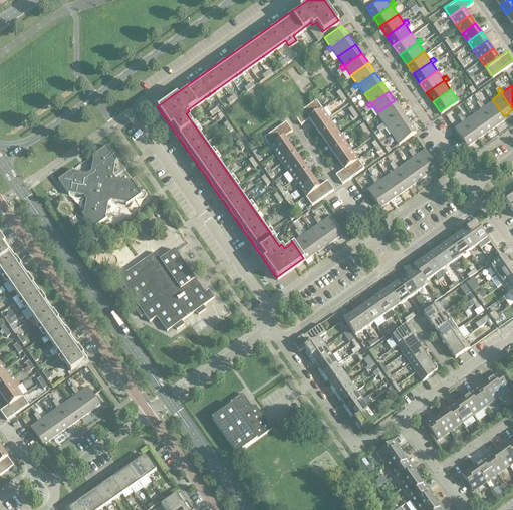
[(315,97),(293,112),(300,122),(308,116),(308,115),(321,106),(315,97)]
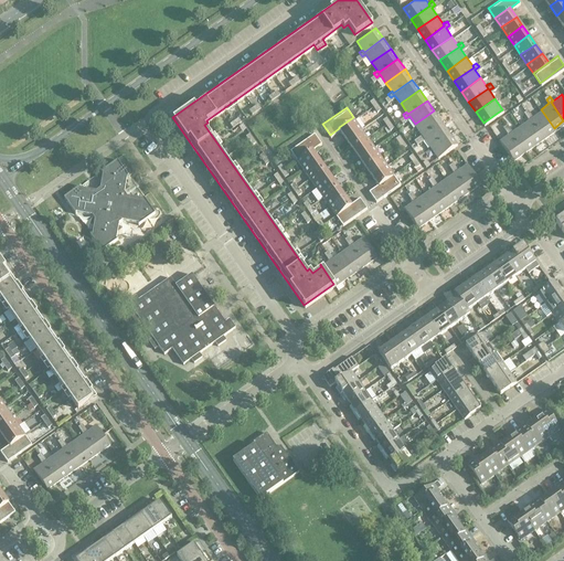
[(554,128),(541,109),(532,115),(530,116),(543,136),(554,128)]
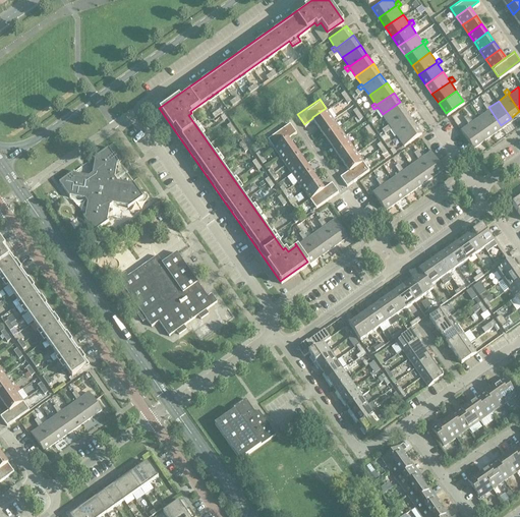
[(407,111),(400,102),(383,114),(388,122),(389,124),(407,111)]
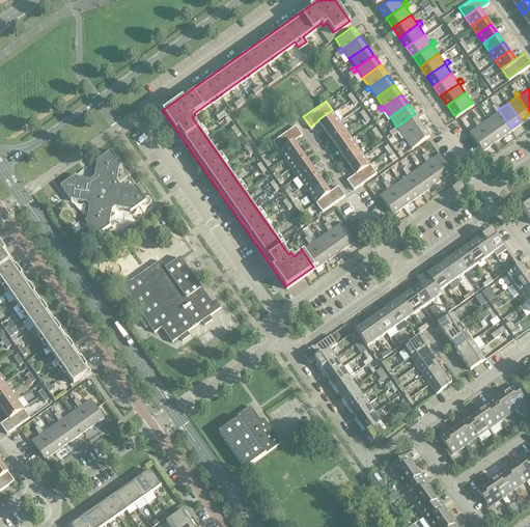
[(500,108),(498,105),(494,107),(496,111),(489,116),(501,134),(510,128),(498,109),(500,108)]
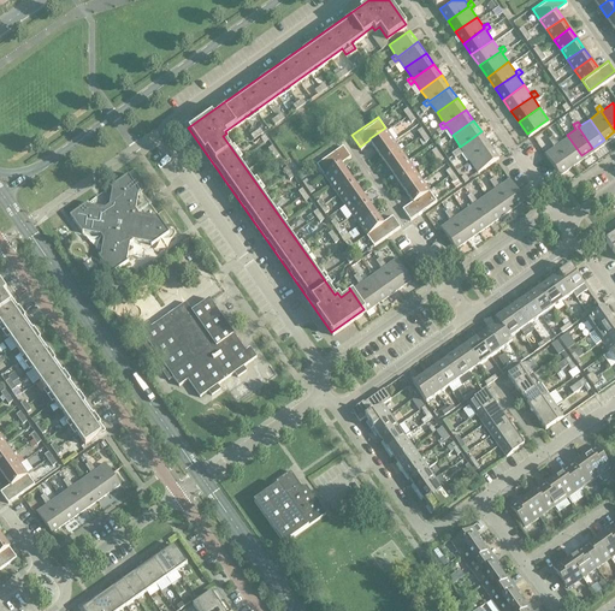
[(392,137),(385,128),(370,138),(370,140),(377,149),(392,137)]
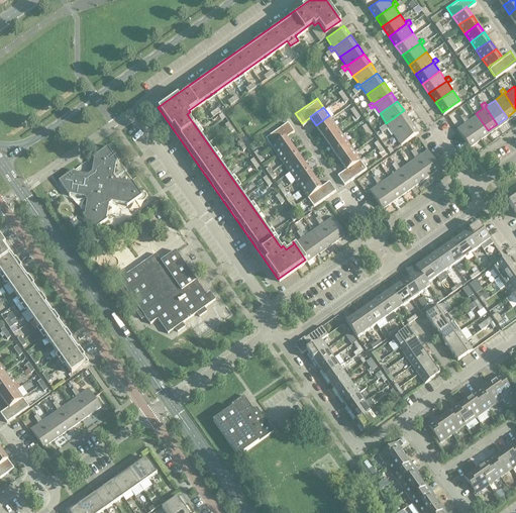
[(410,120),(404,110),(386,123),(385,121),(382,123),(384,127),(388,124),(393,132),(410,120)]
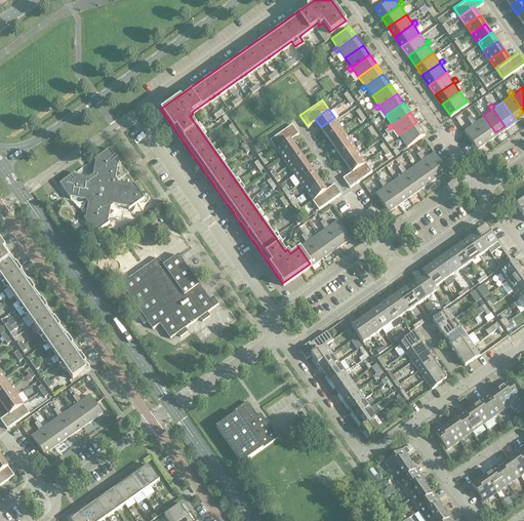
[(495,132),(483,115),(476,120),(474,121),(486,139),(495,132)]
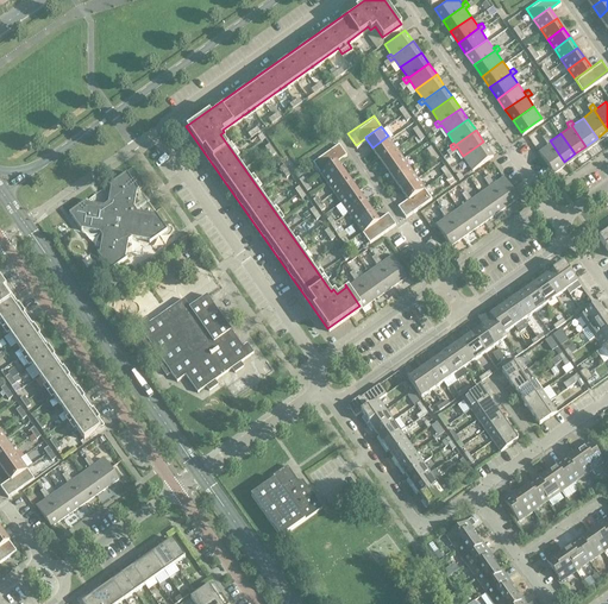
[(395,145),(388,136),(373,148),(378,157),(395,145)]
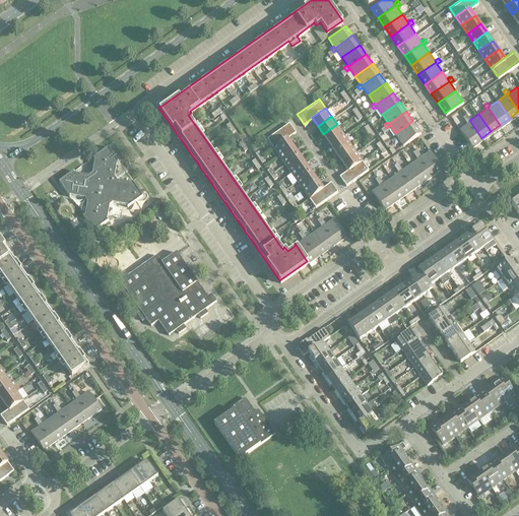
[(471,119),(468,116),(464,118),(467,122),(459,127),(471,145),(481,138),(469,120),(471,119)]
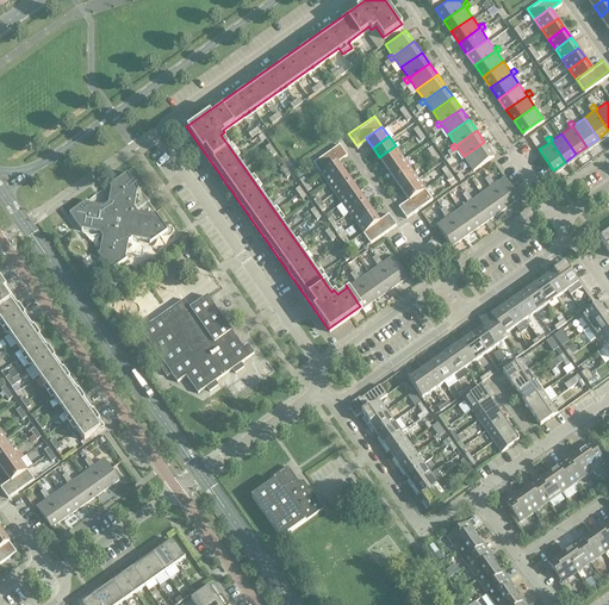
[(312,160),(319,170),(336,158),(336,160),(346,153),(339,141),(312,160)]
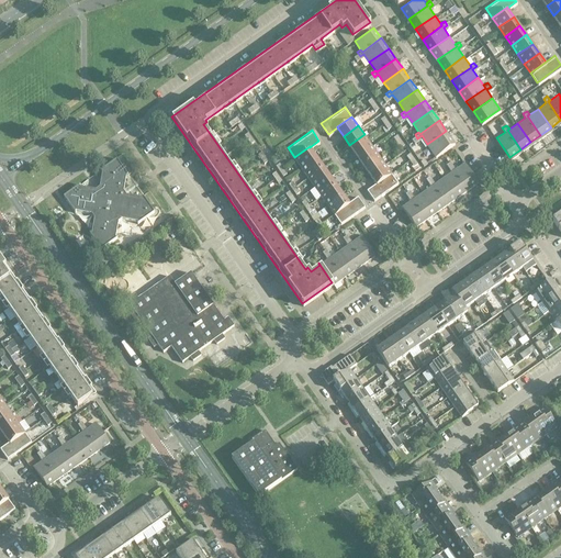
[(453,141),(446,131),(427,144),(435,155),(453,141)]
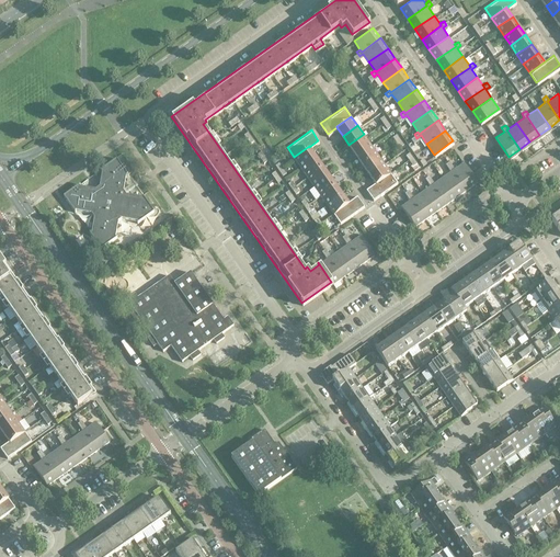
[(370,144),(364,134),(349,145),(355,154),(370,144)]
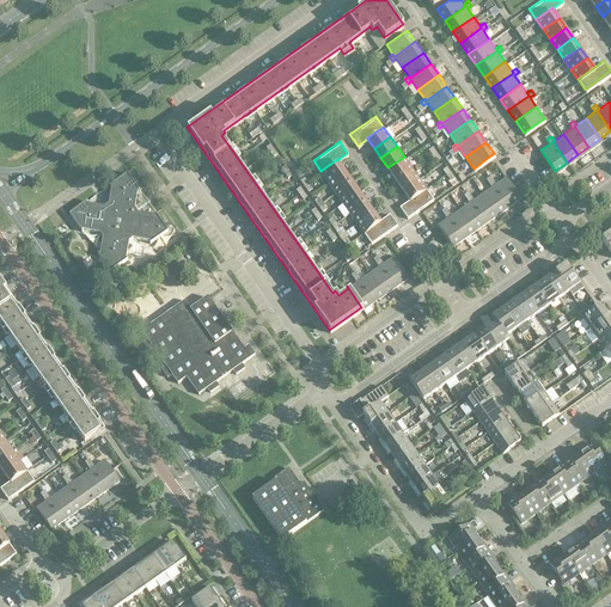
[(411,166),(404,157),(388,167),(395,178),(411,166)]
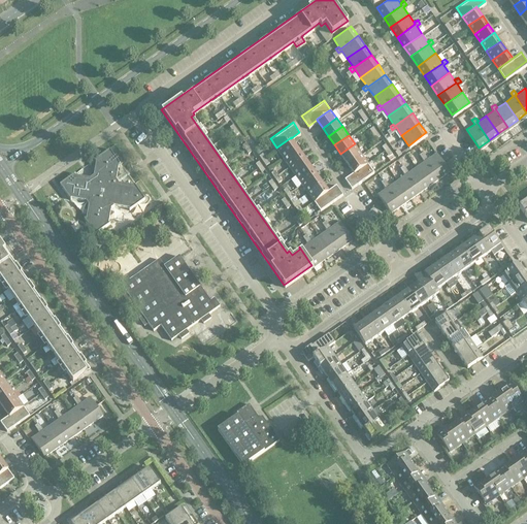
[(291,137),(276,148),(283,156),(297,145),(291,138),(291,137)]
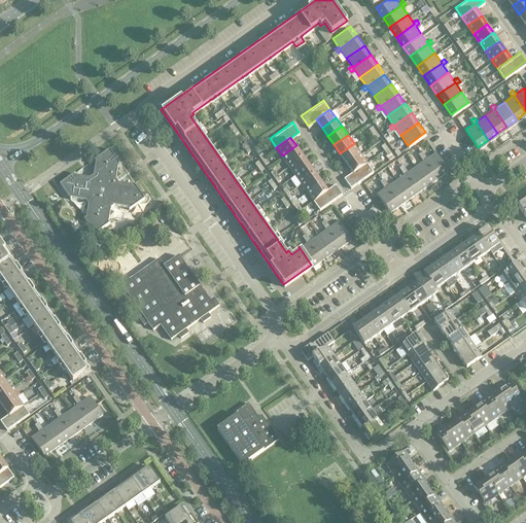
[(360,151),(354,143),(340,153),(346,162),(360,151)]
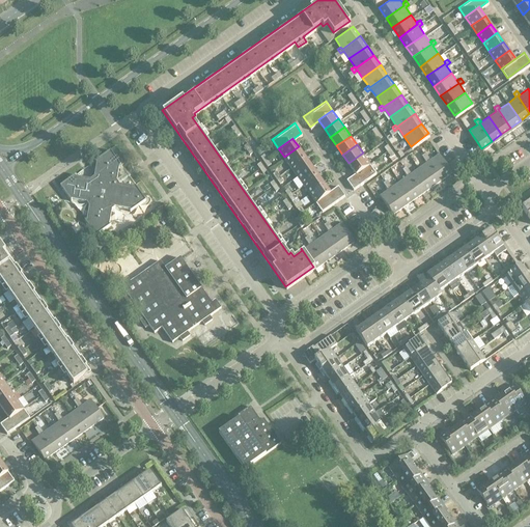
[(304,156),(299,146),(284,157),(290,165),(304,156)]
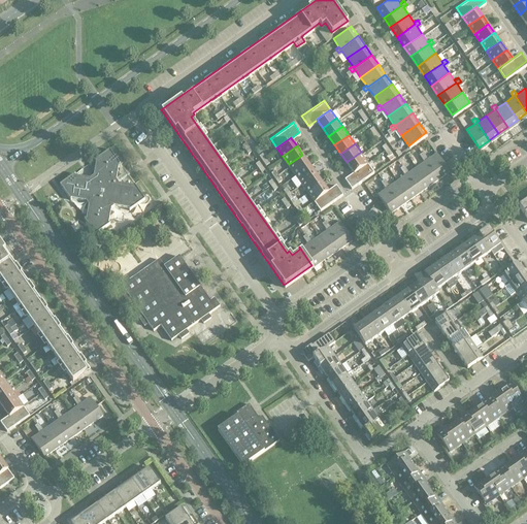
[(108,146),(93,157),(94,158),(95,157),(95,158),(93,172),(89,175),(74,172),(73,171),(74,171),(74,170),(59,182),(69,197),(70,196),(69,196),(70,195),(85,197),(88,201),(85,216),(85,217),(84,216),(83,216),(94,231),(109,221),(109,220),(108,221),(107,220),(110,205),(113,202),(128,205),(129,205),(128,206),(128,207),(143,196),(133,181),(132,181),(133,182),(132,183),(118,179),(117,178),(114,176),(118,162),(119,161),(119,162),(120,162),(108,146)]
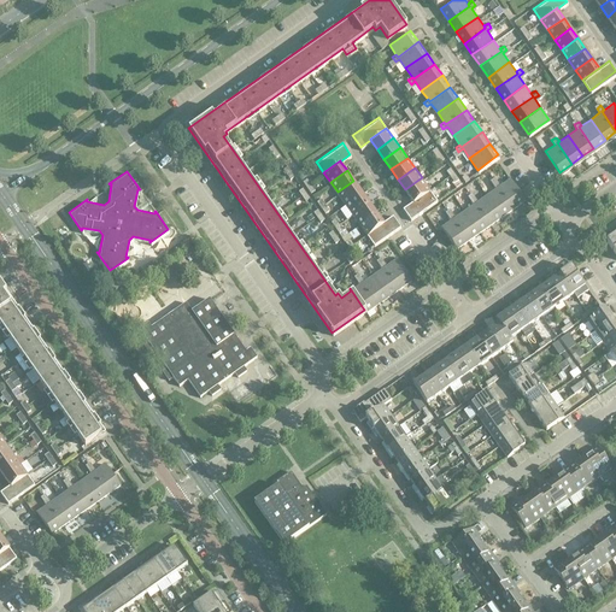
[(509,176),(499,183),(497,184),(512,206),(524,198),(509,176)]
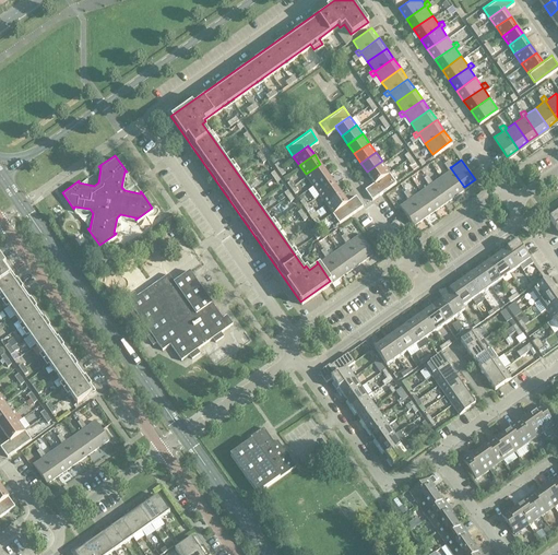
[(389,170),(382,161),(367,172),(374,180),(389,170)]
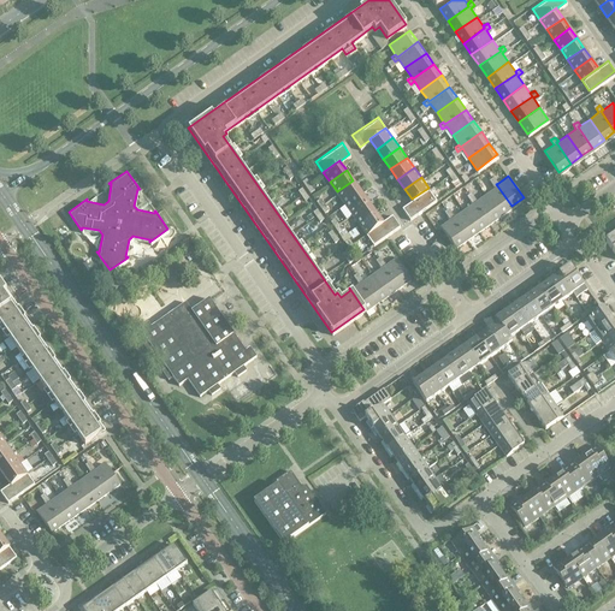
[(498,183),(496,178),(491,182),(495,185),(485,193),(500,213),(512,206),(496,184),(498,183)]
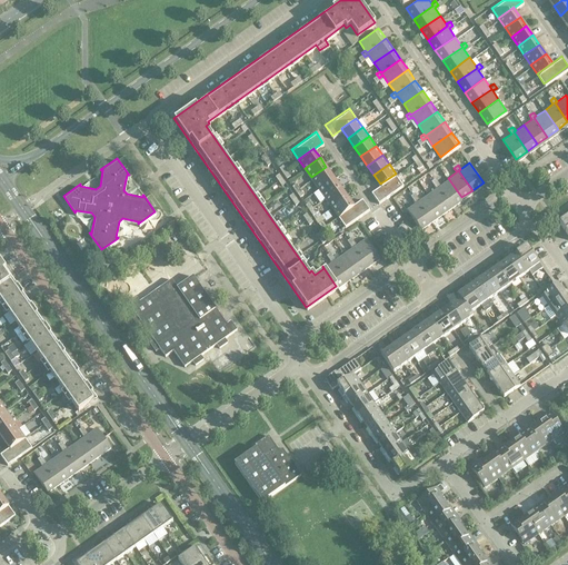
[(332,176),(326,167),(311,177),(318,187),(332,176)]
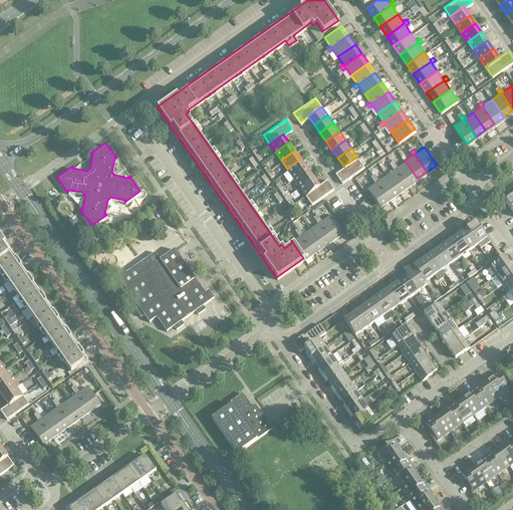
[(363,166),(357,157),(343,166),(334,172),(341,181),(363,166)]
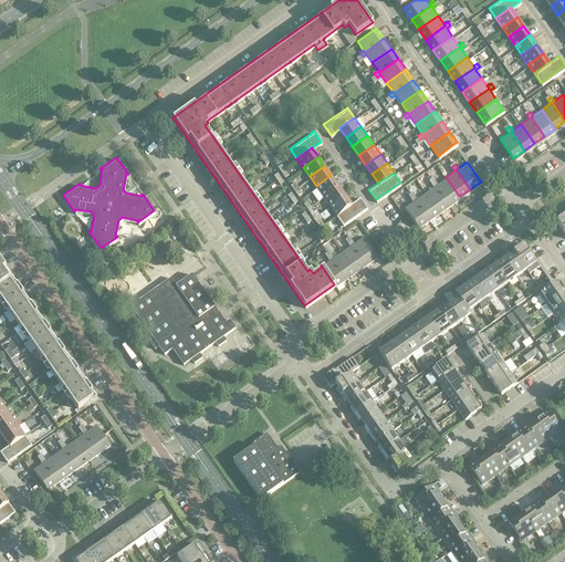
[(337,184),(331,175),(316,186),(323,195),(337,184)]
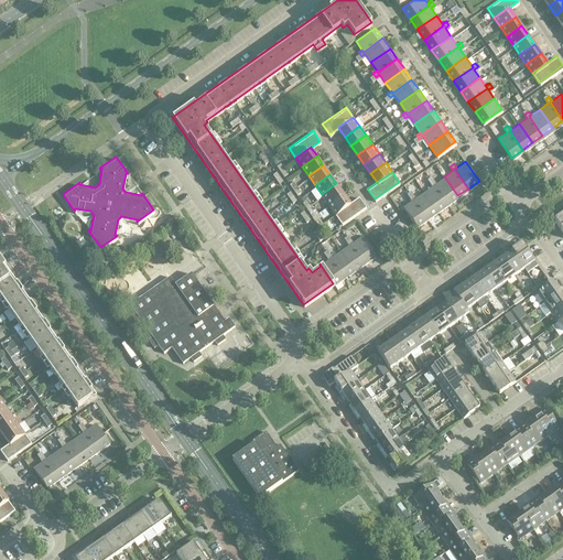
[(457,195),(444,176),(436,182),(434,183),(447,203),(457,195)]
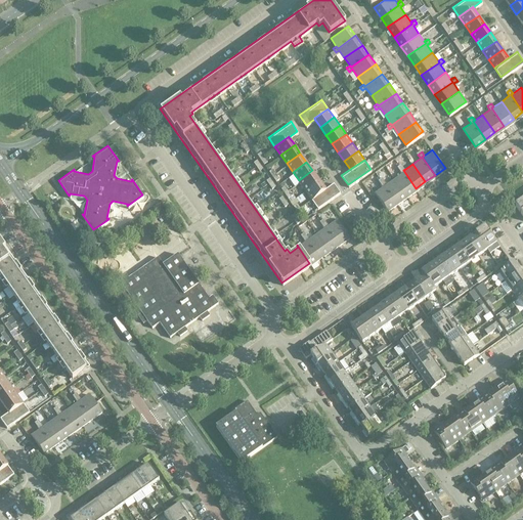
[(405,169),(402,166),(398,168),(401,172),(393,177),(406,195),(416,188),(403,170),(405,169)]
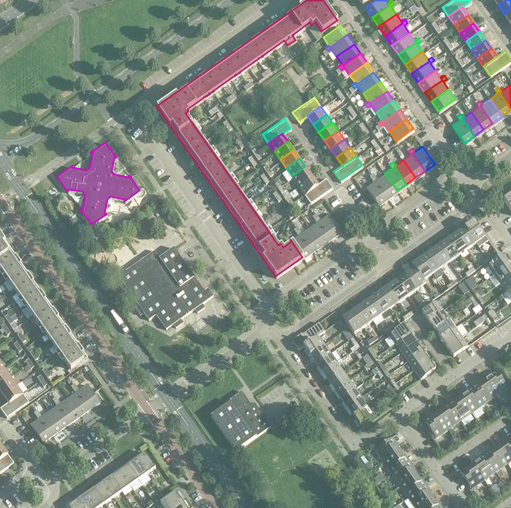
[(311,175),(305,166),(292,176),(298,184),(311,175)]
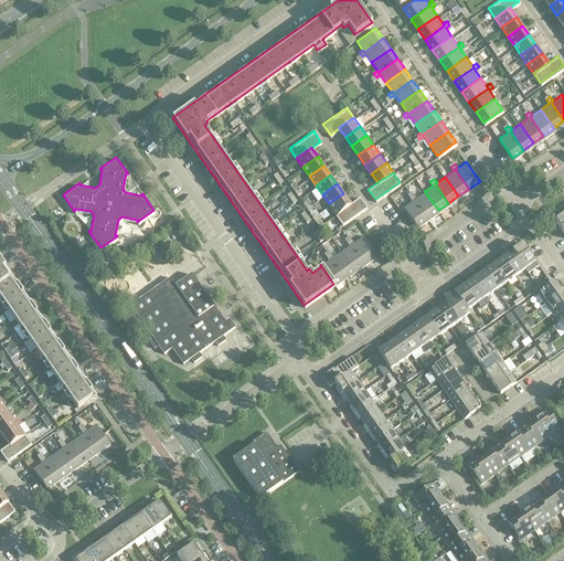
[(438,210),(424,191),(416,197),(414,198),(427,218),(438,210)]
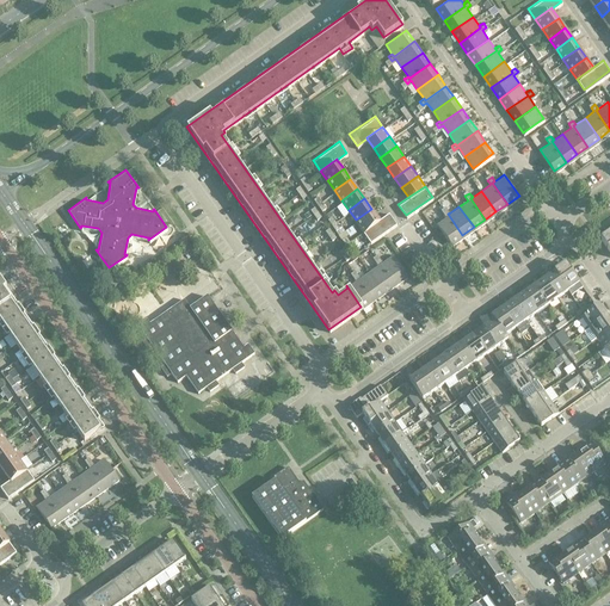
[(379,218),(371,209),(356,220),(362,230),(379,218)]
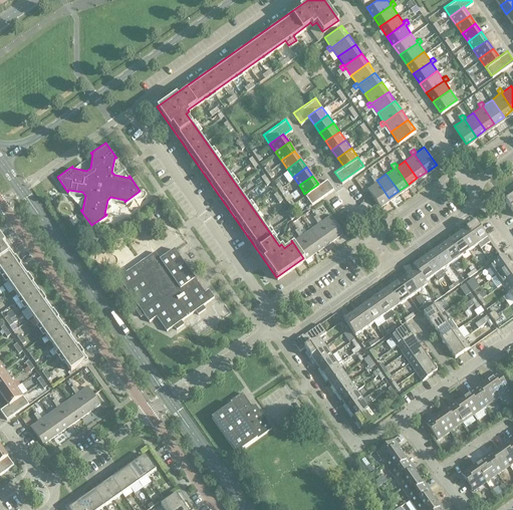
[(378,179),(375,176),(372,178),(374,182),(366,187),(379,205),(389,198),(376,180),(378,179)]
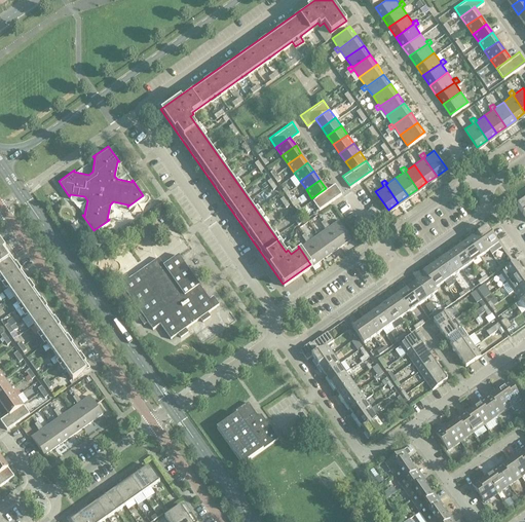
[(334,182),(326,188),(311,198),(319,207),(341,191),(334,182)]
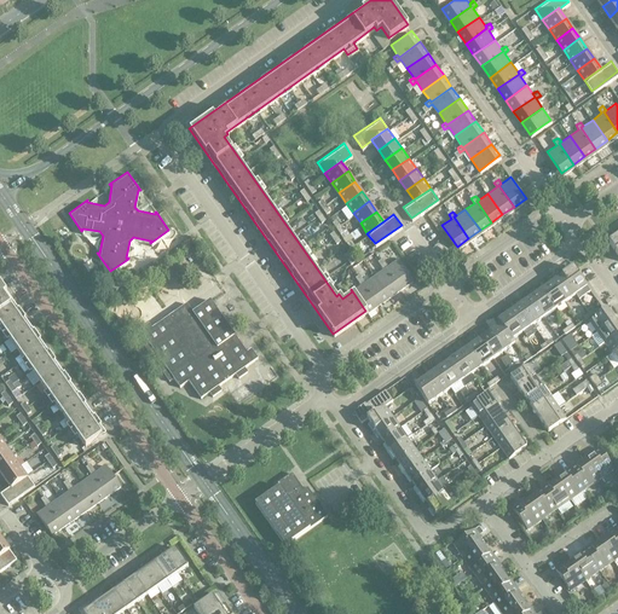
[(617,231),(607,238),(617,253),(617,231)]
